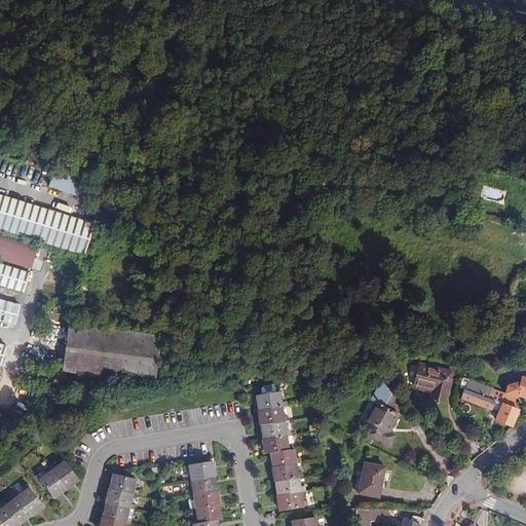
[(22,163),(16,179),(30,183),(35,167),(22,163)]
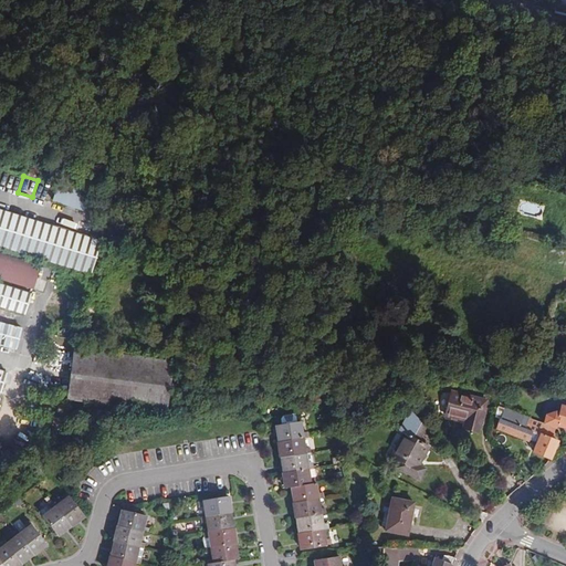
[(91,190),(60,180),(54,200),(85,210),(91,190)]
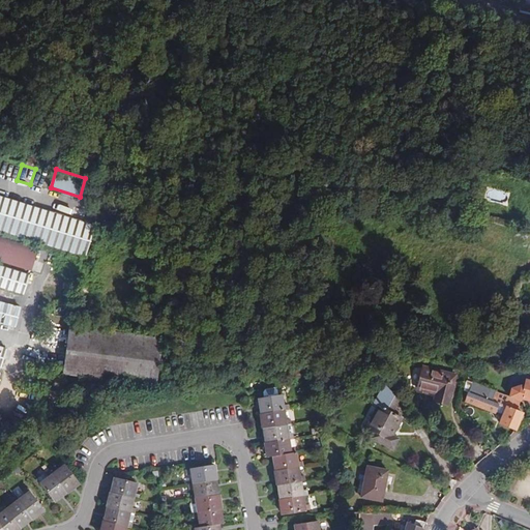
[(0,230),(85,257),(94,226),(0,196),(0,230)]
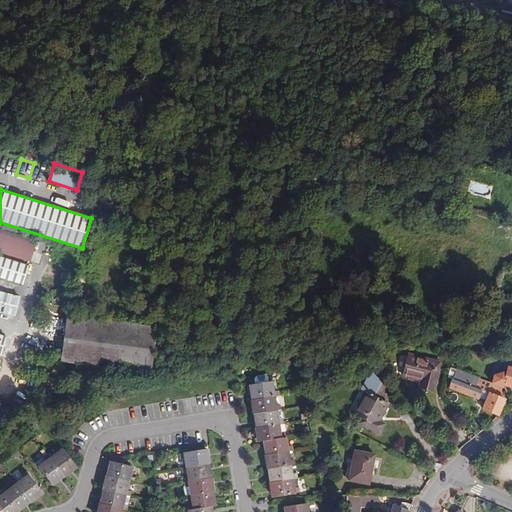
[(36,241),(0,229),(0,251),(30,261),(36,241)]
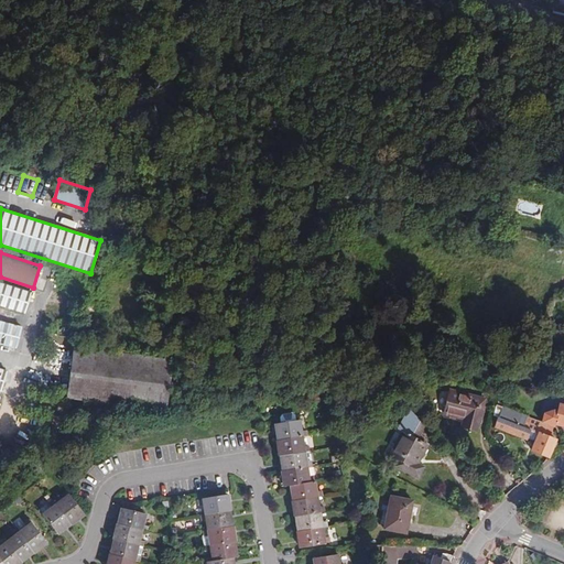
[(32,294),(0,284),(0,302),(25,311),(32,294)]
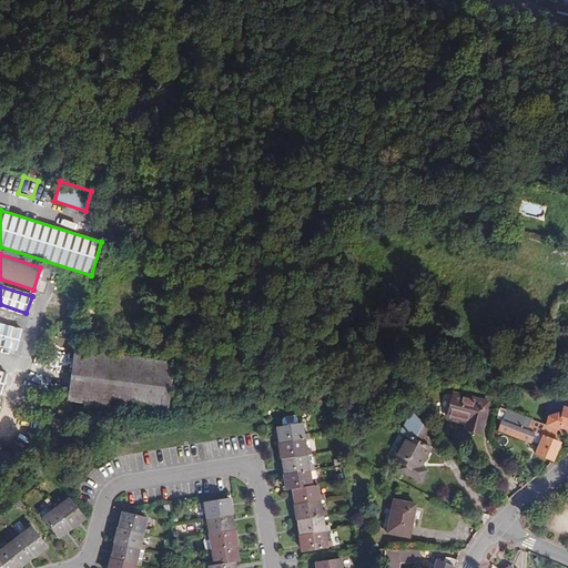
[(20,330),(0,323),(0,346),(14,351),(20,330)]
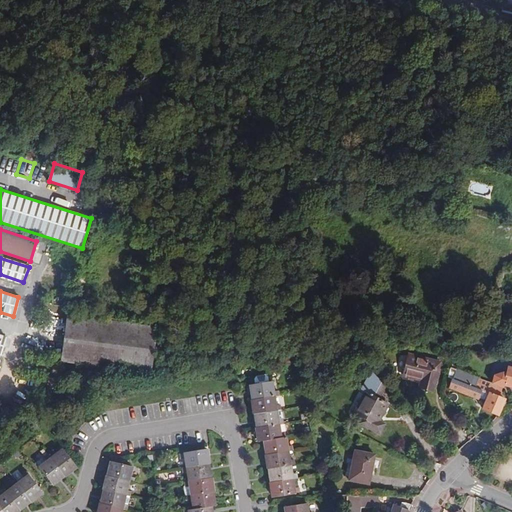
[(157,327),(68,315),(62,362),(151,373),(157,327)]
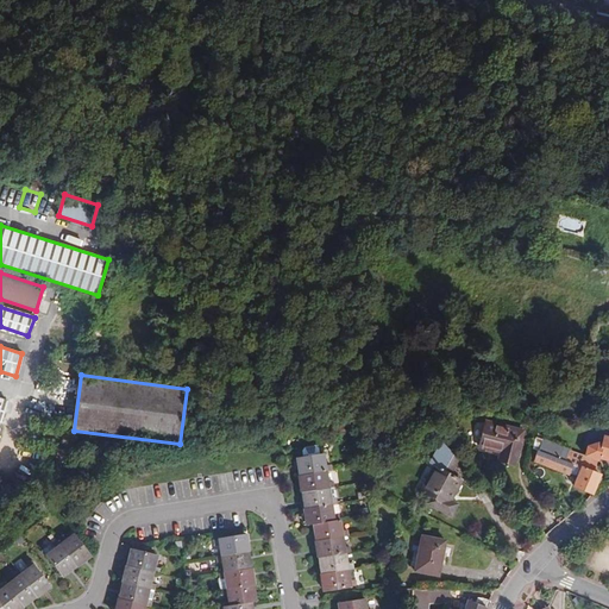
[(520,440),(522,440),(523,432),(488,422),(482,446),(502,451),(500,460),(515,464),(519,451),(516,451),(520,440)]
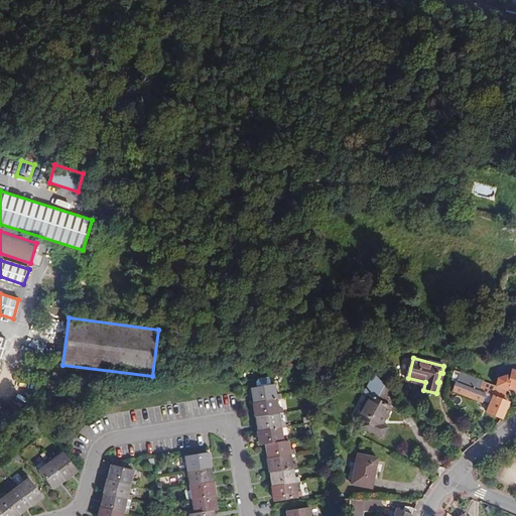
[(515,370),(513,370),(510,381),(506,380),(499,378),(497,386),(497,387),(501,388),(508,390),(509,388),(515,388),(515,370)]
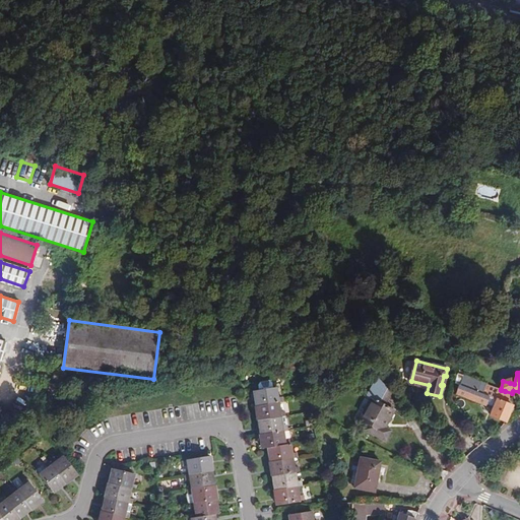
[(486,384),(458,374),(456,382),(462,385),(483,392),(486,384)]
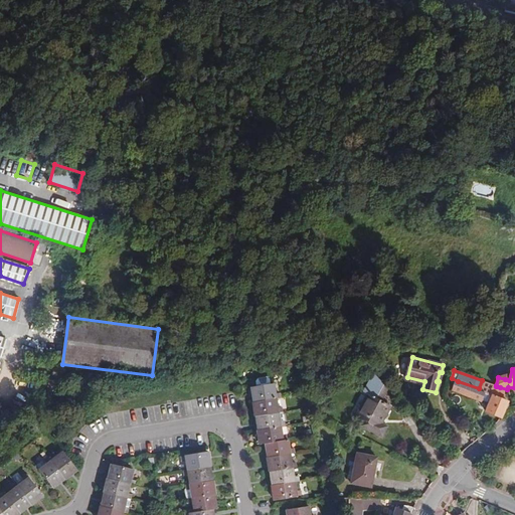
[(386,414),(391,406),(381,401),(388,389),(375,374),(365,393),(367,394),(356,414),(364,418),(361,425),(382,436),(387,425),(380,422),(385,413),(386,414)]
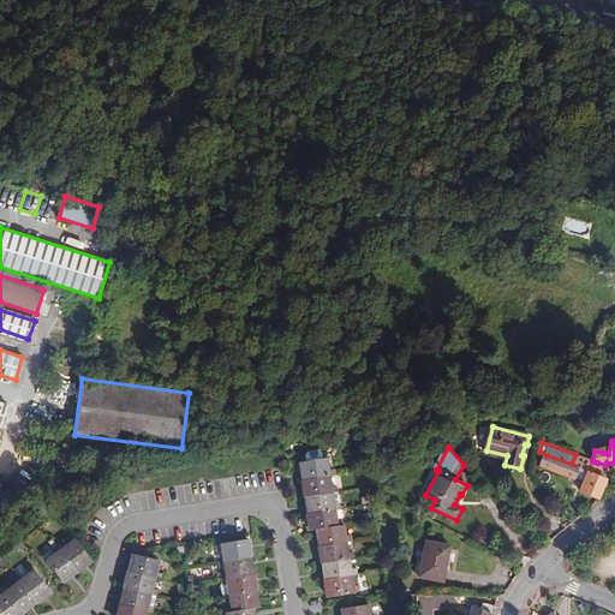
[(330,476),(335,475),(335,470),(329,470),(327,459),(323,459),(322,452),(316,448),(309,449),(305,454),(306,463),(300,463),(303,481),(330,476)]
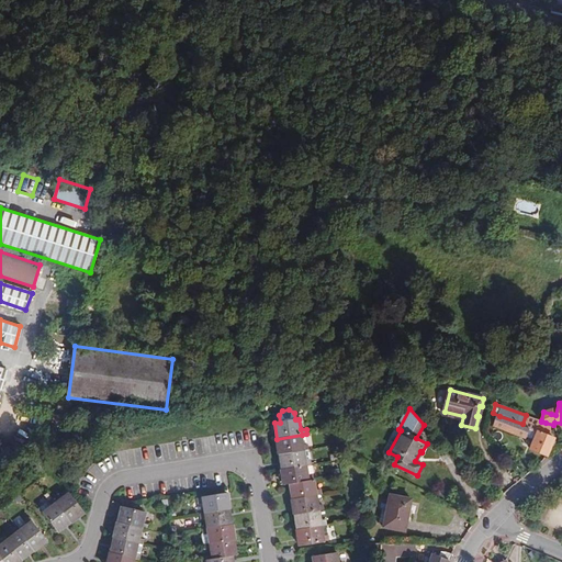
[(541,420),(526,415),(523,424),(499,416),(495,426),(526,438),(527,437),(534,439),(530,449),(549,456),(554,438),(546,435),(548,428),(544,427),(546,423),(541,422),(541,420)]
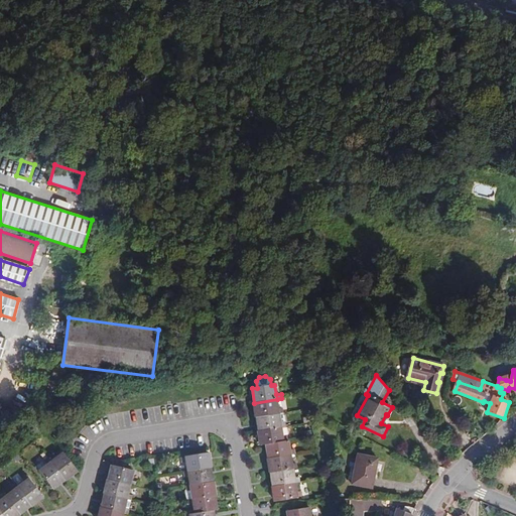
[(277,399),(254,403),(257,416),(279,413),(283,412),(283,408),(278,409),(277,399)]
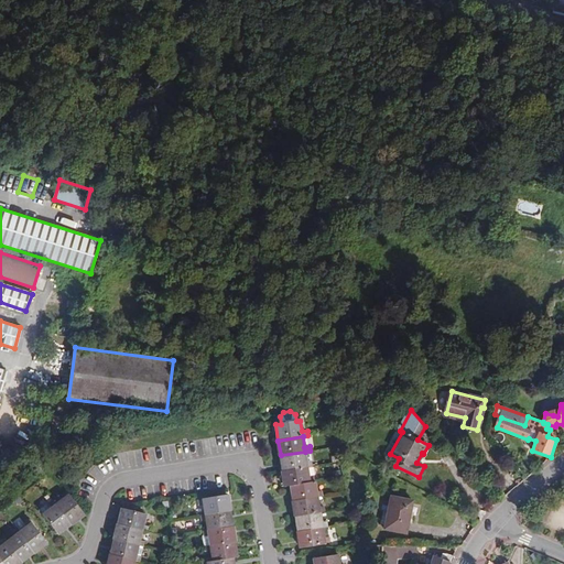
[(305,452),(281,455),(283,470),(313,466),(312,462),(306,462),(305,452)]
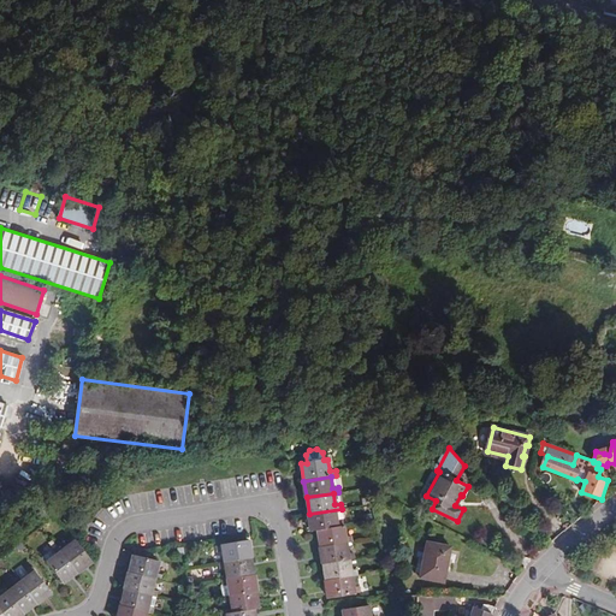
[(342,509),(309,514),(312,531),(318,531),(344,526),(343,520),(345,520),(344,513),(343,513),(343,509),(342,509)]
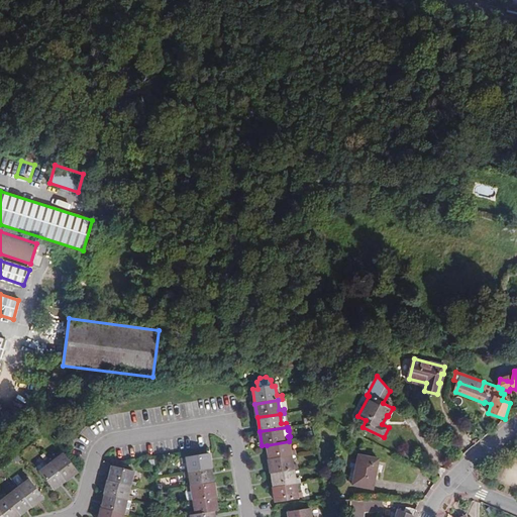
[(291,450),(289,441),(267,445),(269,458),(291,455),(296,454),(296,450),(291,450)]
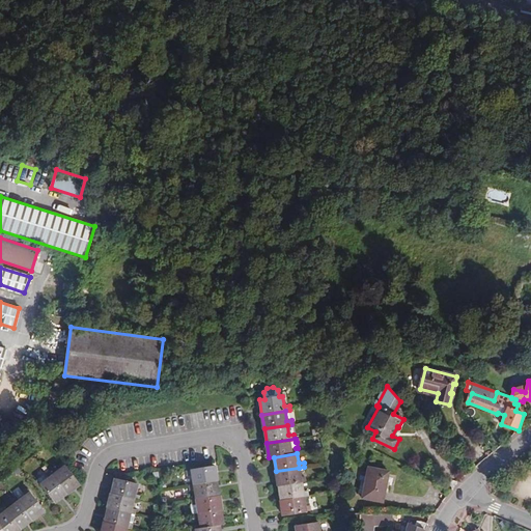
[(80,484),(62,462),(59,465),(61,468),(53,474),(67,494),(80,484)]
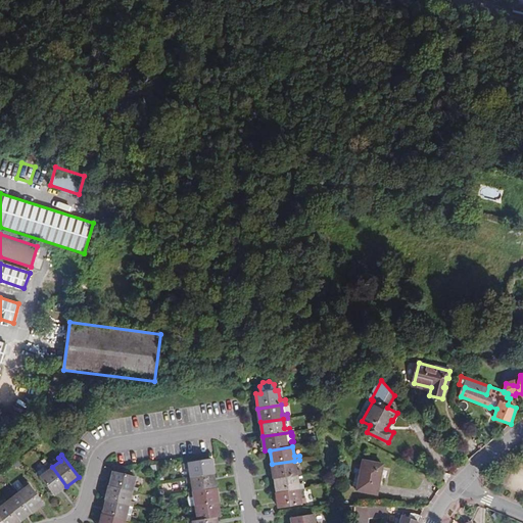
[(189,468),(191,477),(214,474),(211,459),(184,464),(185,468),(189,468)]
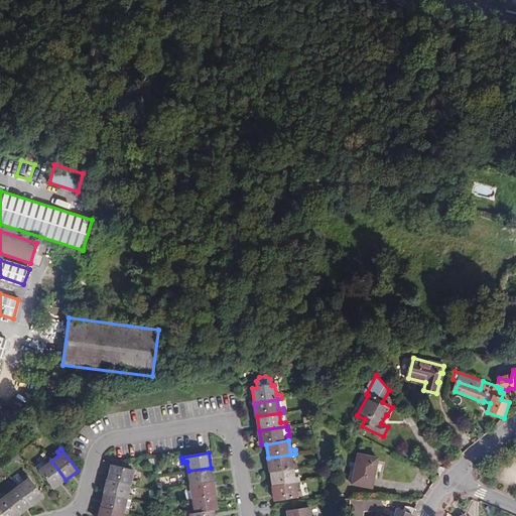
[(290,455),(268,458),(270,472),(293,469),(298,468),(297,463),(292,464),(290,455)]
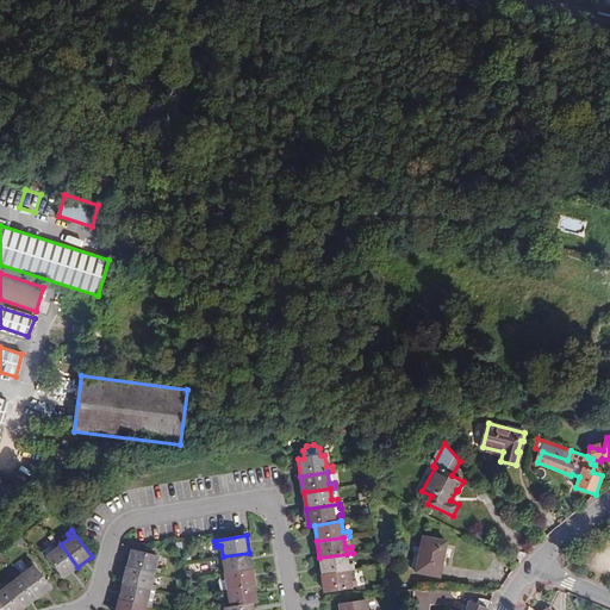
[(440,577),(446,540),(423,537),(421,558),(412,558),(411,567),(418,568),(418,574),(440,577)]
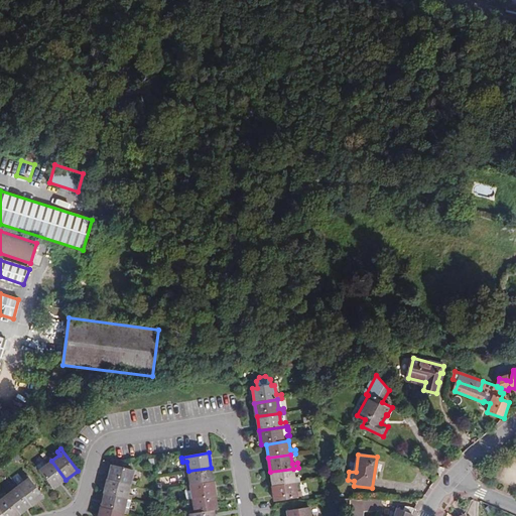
[(51,461),(48,458),(45,461),(44,460),(36,466),(53,489),(66,480),(51,461)]
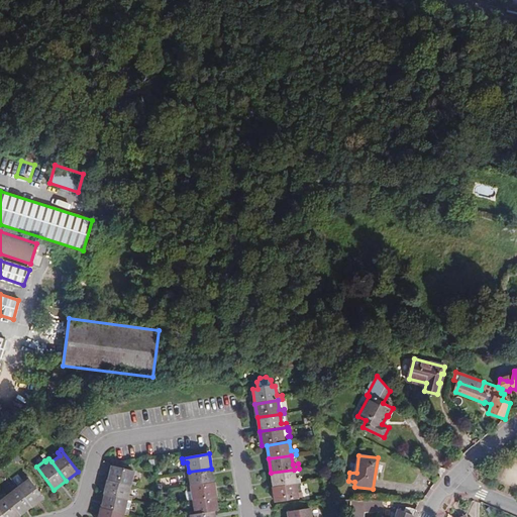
[(130,486),(135,487),(136,484),(131,482),(134,473),(112,467),(108,480),(130,486)]
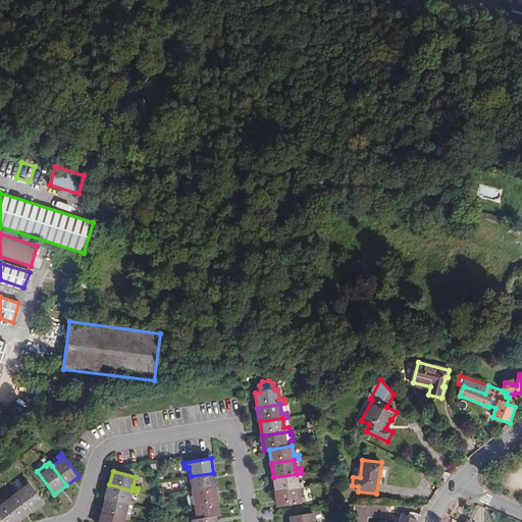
[(193,490),(216,487),(213,473),(191,476),(187,477),(187,481),(191,480),(193,490)]
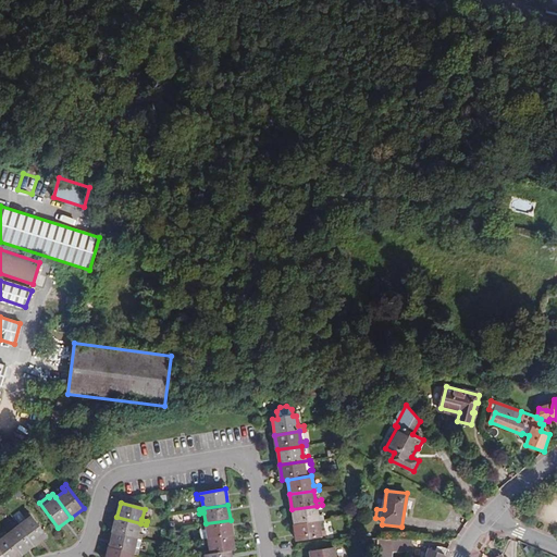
[(319,521),(324,520),(323,516),(318,516),(317,506),(292,509),(295,525),(319,521)]
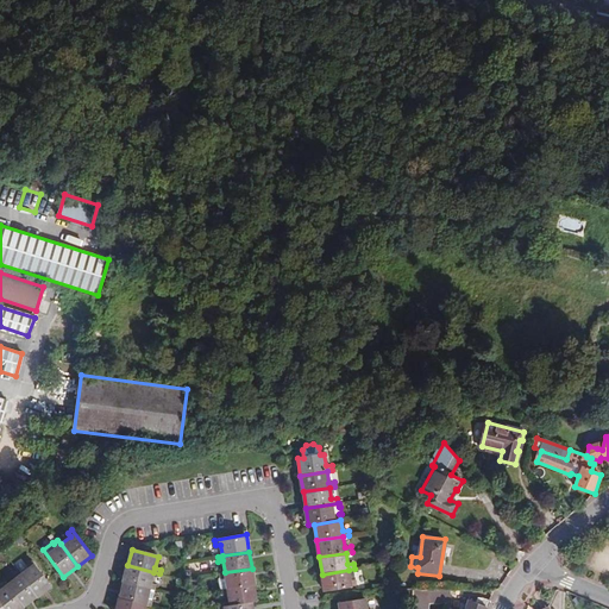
[(30,567),(22,575),(38,596),(50,586),(31,560),(27,564),(30,567)]
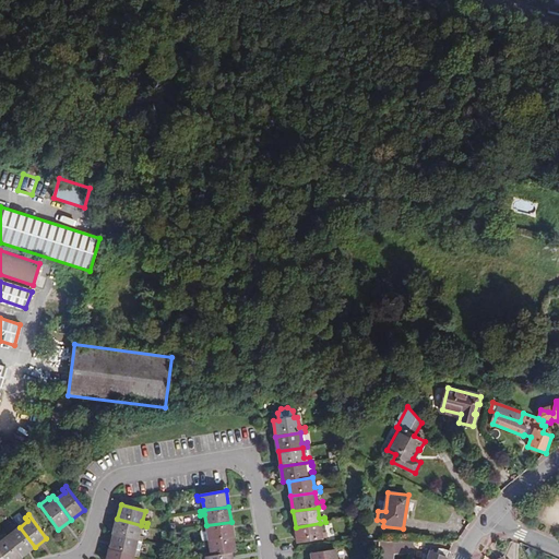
[(138,540),(142,542),(143,537),(138,535),(141,525),(117,519),(114,534),(138,540)]
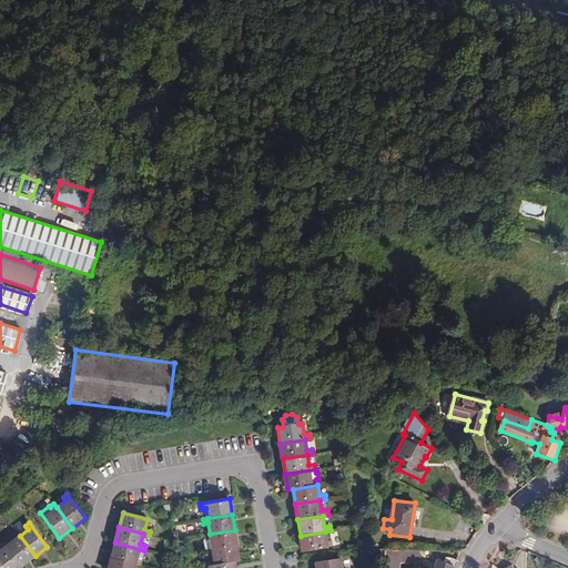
[(203,539),(204,551),(208,550),(237,546),(235,530),(210,534),(205,535),(206,539),(203,539)]
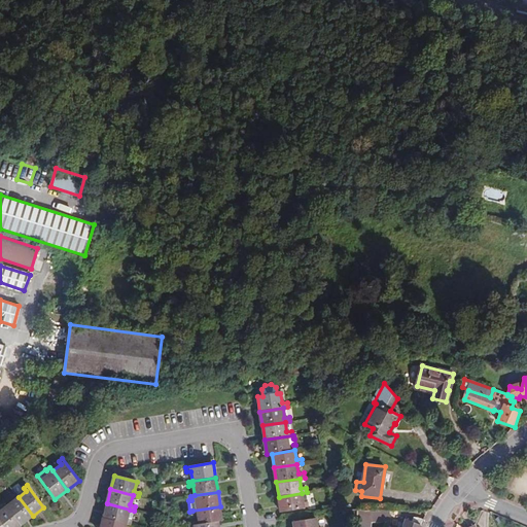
[(303,502),(302,493),(279,497),(281,512),(309,506),(308,501),(303,502)]
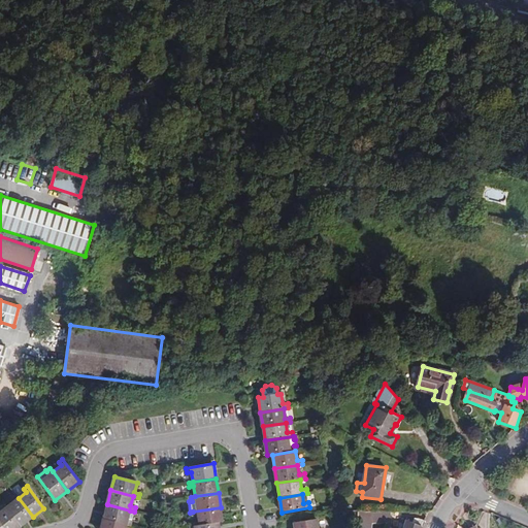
[(19,498),(15,495),(11,497),(13,500),(6,506),(21,526),(33,517),(19,498)]
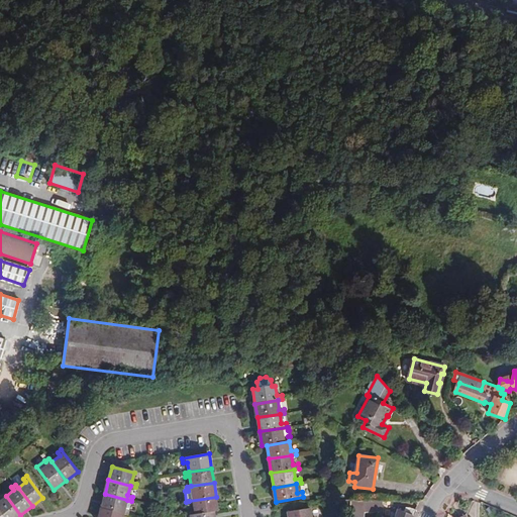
[(6,496),(3,493),(0,495),(0,497),(1,500),(0,500),(0,511),(4,516),(17,516),(20,515),(6,496)]
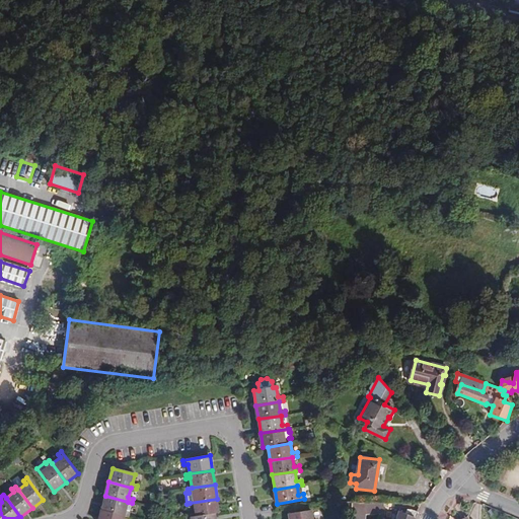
[(124,516),(129,517),(130,513),(125,512),(128,502),(105,496),(102,510),(124,516)]
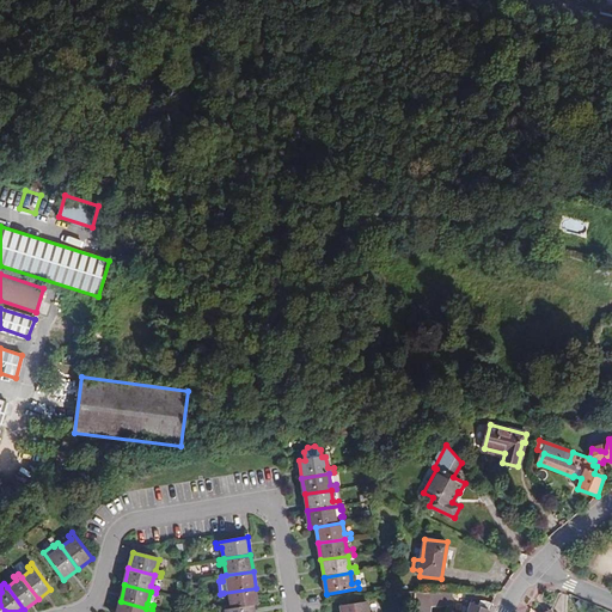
[(232,610),(252,606),(258,605),(256,588),(224,593),(225,598),(230,598),(232,610)]
